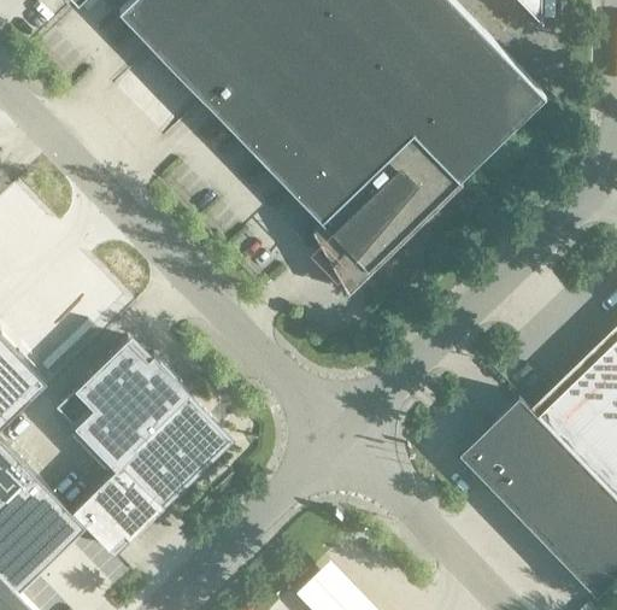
[(122,19),(125,16),(324,221),(312,233),(348,297),(462,187),(456,180),(539,100),(542,104),(546,100),(447,0),(134,0),(118,16),(122,19)]
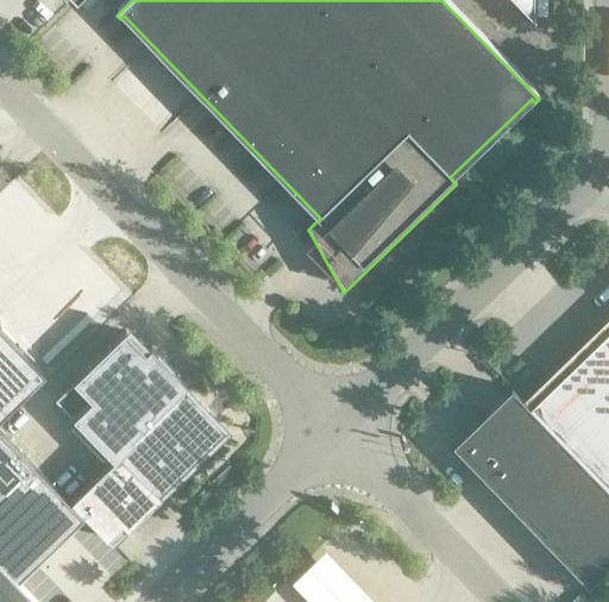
[(510,0),(535,25),(535,23),(533,20),(533,0),(510,0)]
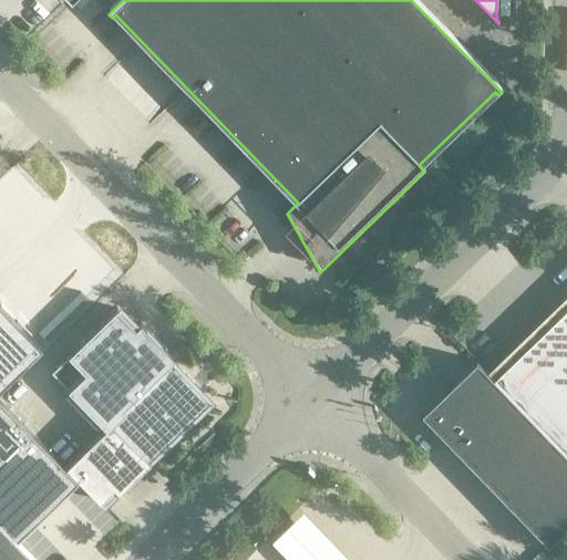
[(566,459),(566,312),(494,384),(566,459)]
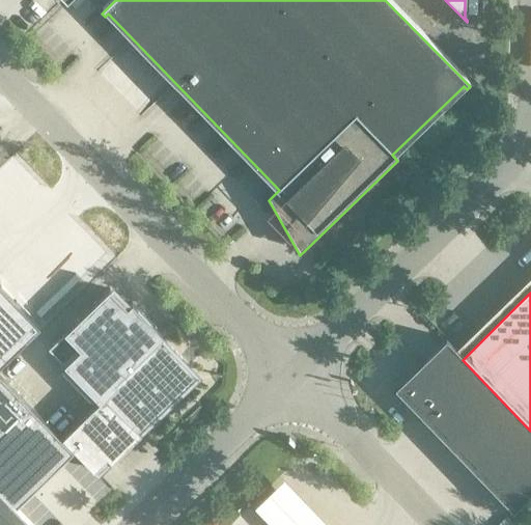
[(180,364),(182,363),(162,343),(164,341),(132,308),(128,313),(109,295),(48,354),(99,407),(61,443),(93,476),(107,463),(111,467),(141,438),(140,437),(182,396),(180,396),(186,390),(189,387),(190,384),(191,380),(190,377),(189,374),(187,370),(180,364)]
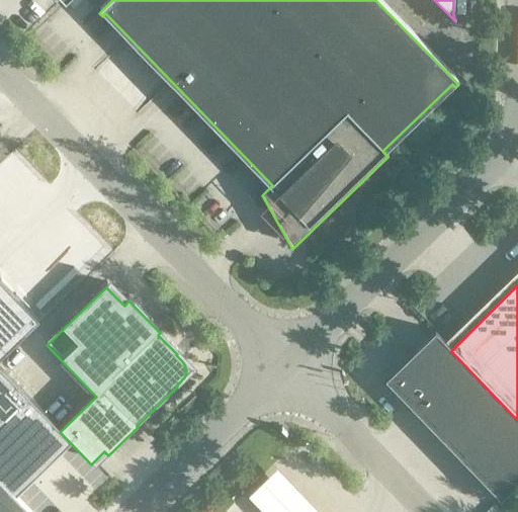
[(412,411),(500,503),(517,485),(517,421),(435,335),(410,359),(409,357),(394,371),(396,373),(384,384),(398,397),(396,398),(410,413),(412,411)]
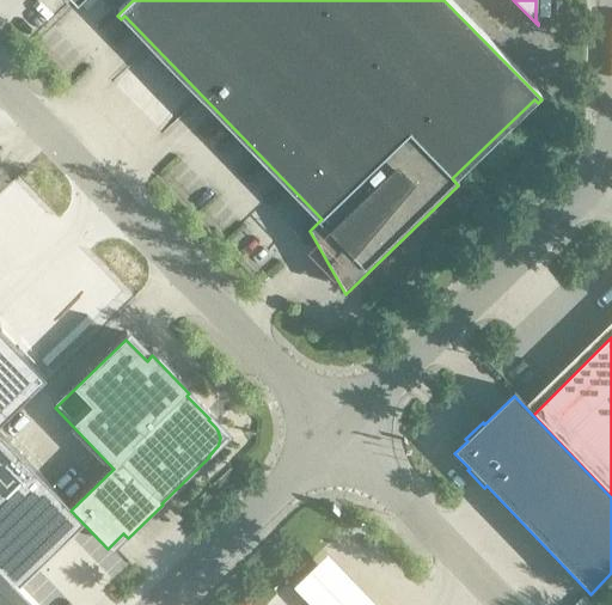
[(0,438),(0,570),(18,590),(84,526),(71,511),(0,438)]
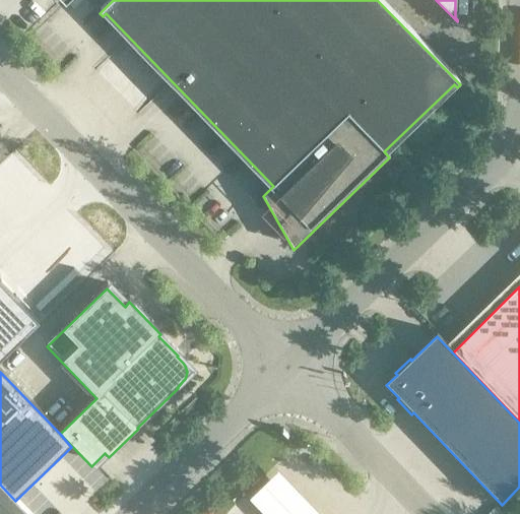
[(310,513),(280,483),(252,510),(255,513),(310,513)]
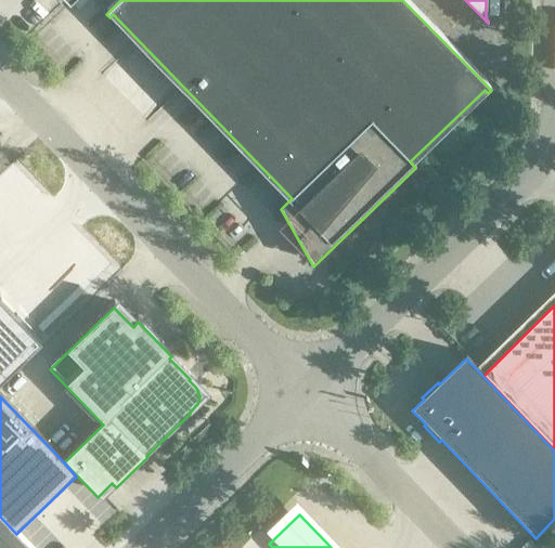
[(27,547),(0,519),(0,547),(27,547)]
